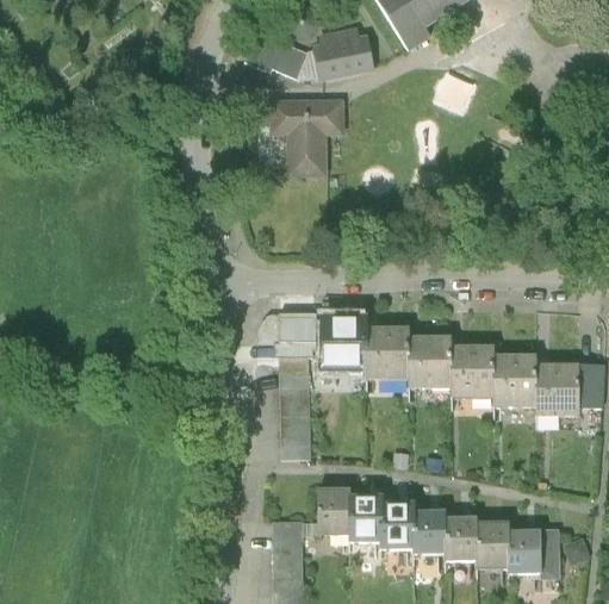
[(421,22),(454,0),(374,0),(405,48),(428,32),(421,22)]
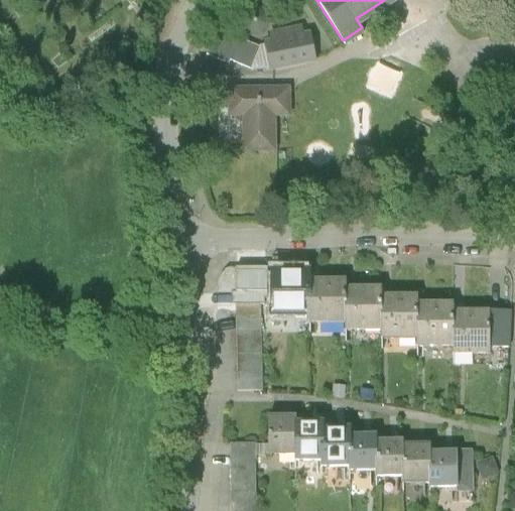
[(242,16),(243,26),(251,31),(262,29),(266,21),(264,12),(257,6),(247,8),(242,16)]
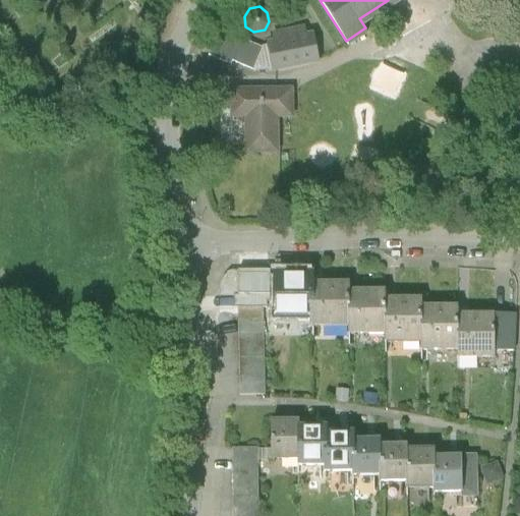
[(269,41),(274,65),(314,57),(309,33),(303,34),(301,26),(275,33),(276,40),(269,41)]
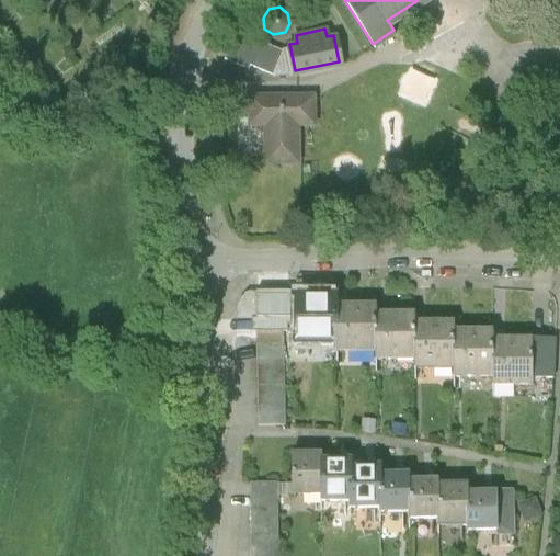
[(236,60),(246,36),(233,32),(224,56),(236,60)]
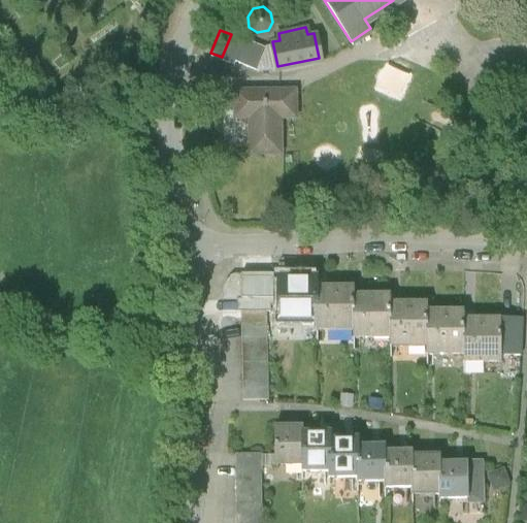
[(234,58),(242,39),(231,34),(222,57),(233,62),(234,58)]
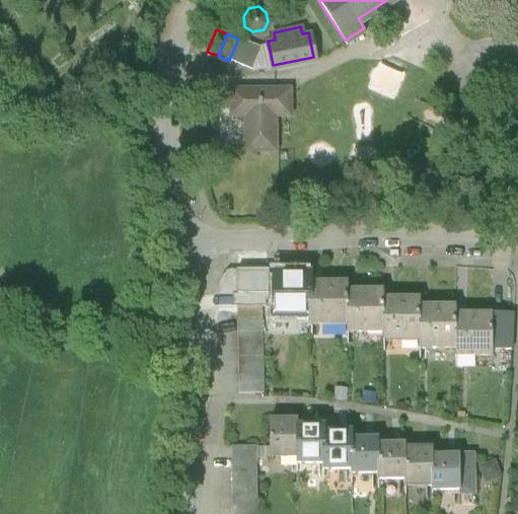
[(241,62),(251,40),(240,34),(238,39),(230,57),(241,62)]
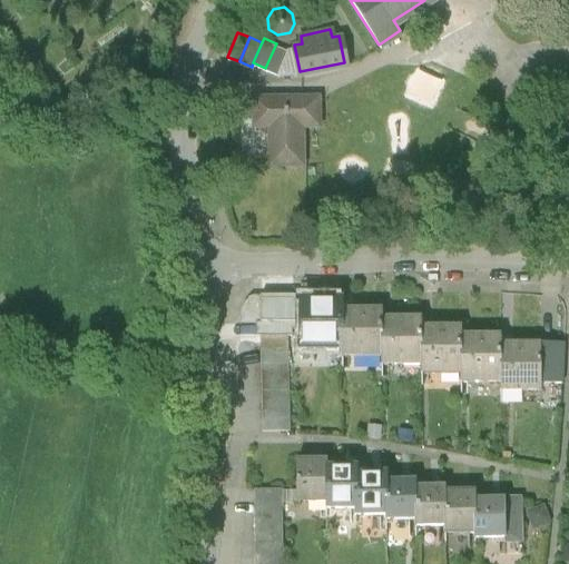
[(277,73),(287,49),(276,43),(265,68),(277,73)]
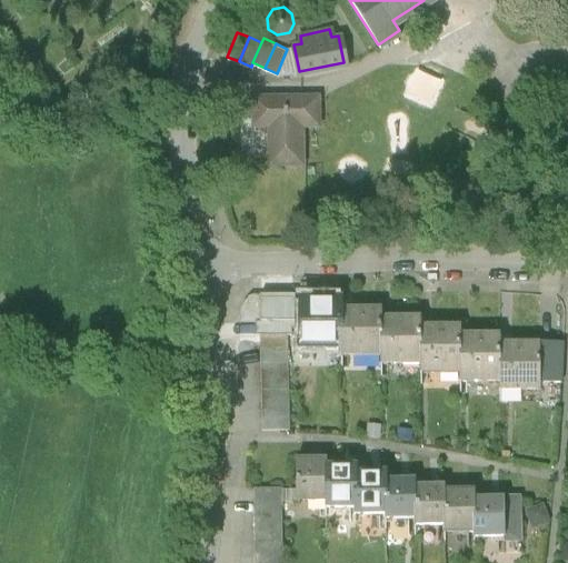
[(299,71),(294,44),(287,49),(277,73),(299,71)]
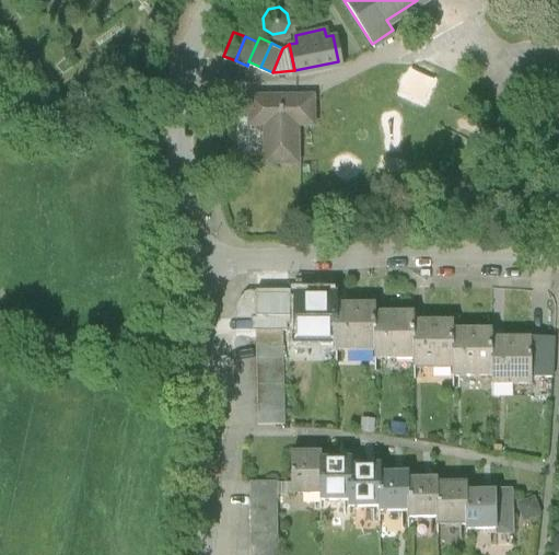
[(428,99),(437,72),(406,62),(397,89),(428,99)]
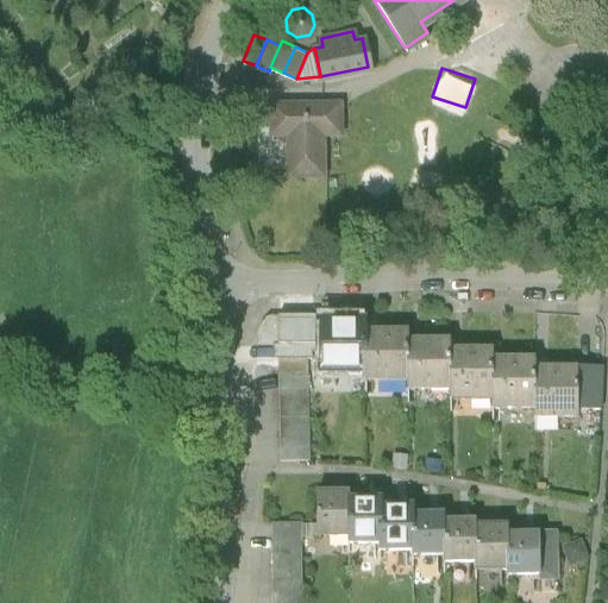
[(324,170),(323,129),(342,129),(340,98),(271,99),(271,105),(271,119),(271,129),(289,129),(289,171),(324,170)]
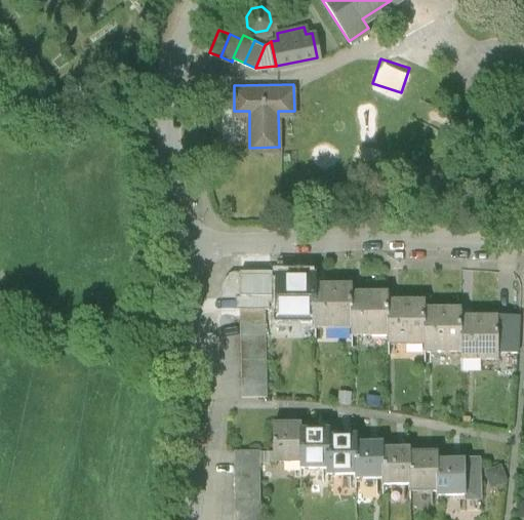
[(234,90),(210,91),(210,103),(234,103),(234,90)]
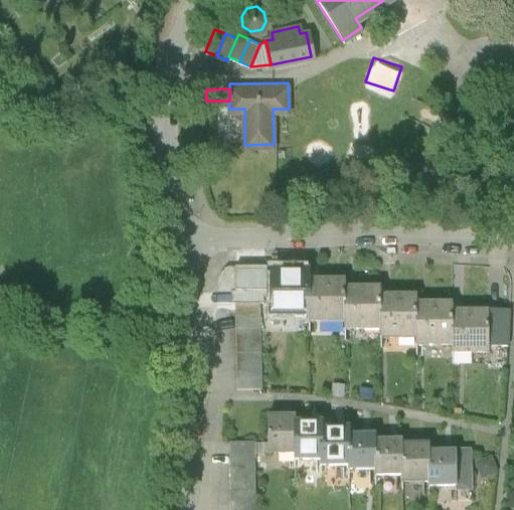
[(272,308),(309,308),(309,275),(309,267),(272,267),(272,308)]
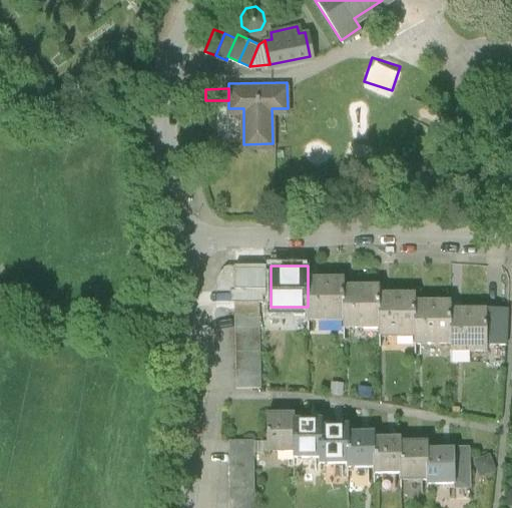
[(308,316),(344,316),(344,282),(344,274),(308,274),(308,307),(308,316)]
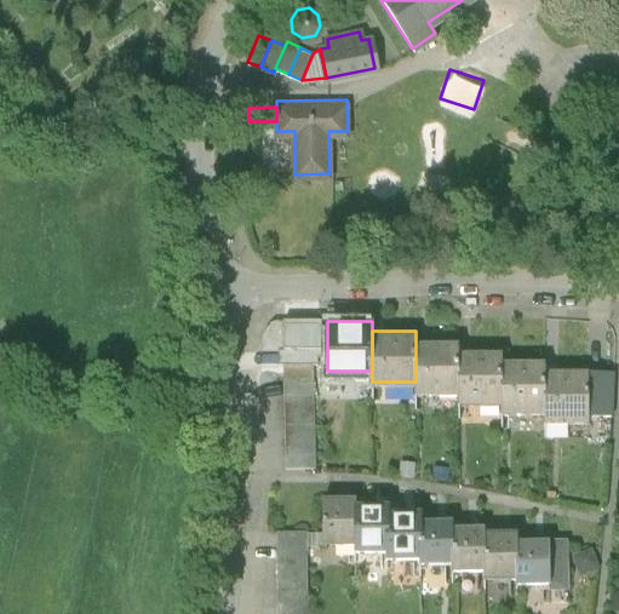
[(416,390),(458,390),(458,351),(458,340),(416,340),(416,382),(416,390)]
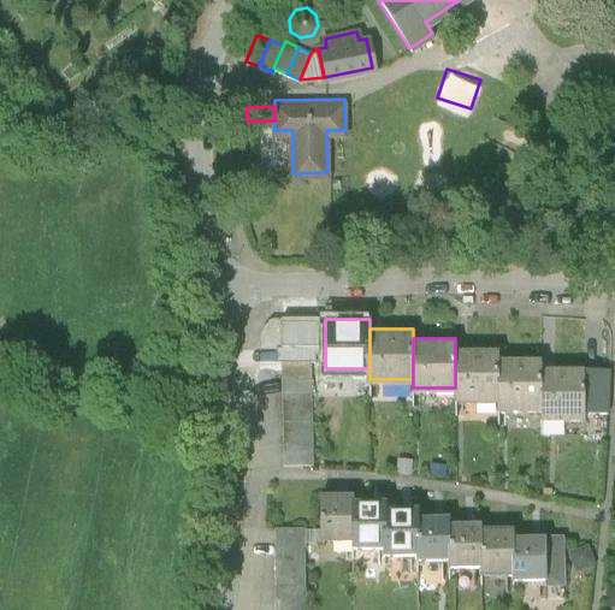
[(455,396),(498,396),(498,357),(498,348),(455,349),(455,388),(455,396)]
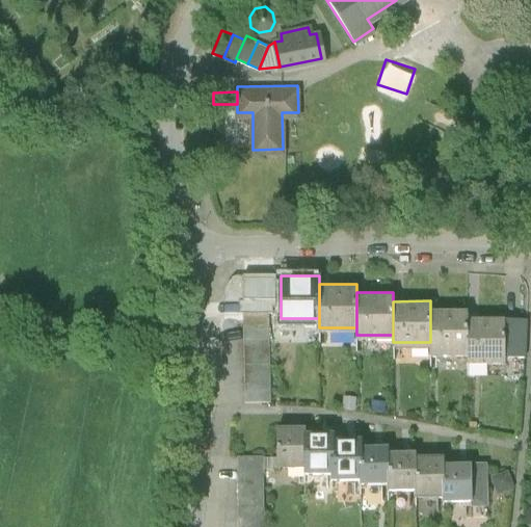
[(430,350),(468,350),(468,318),(468,309),(430,309),(430,342),(430,350)]
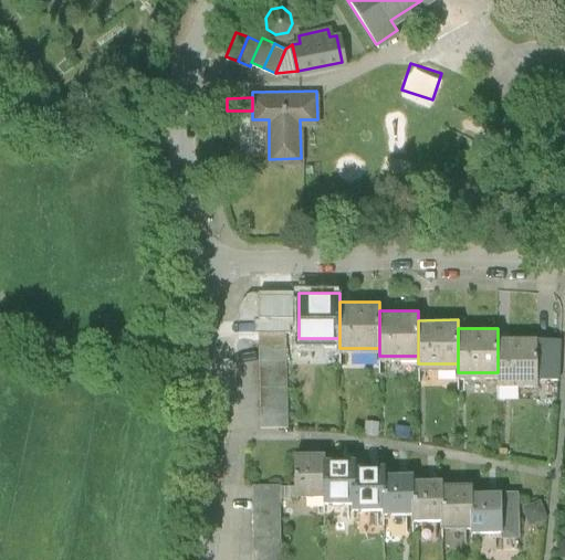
[(285,330),(258,330),(260,424),(288,424),(285,330)]
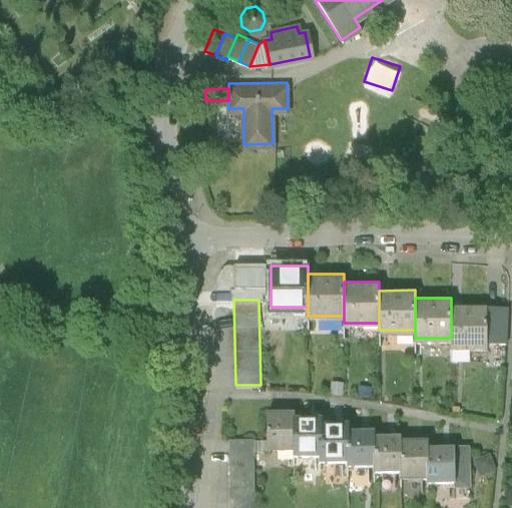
[(487,307),(451,307),(451,338),(451,347),(487,347),(487,307)]
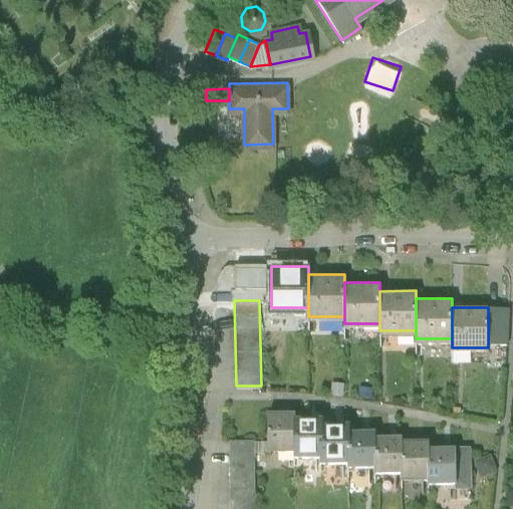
[(266,448),(294,448),(294,416),(294,410),(266,410),(266,438),(266,448)]
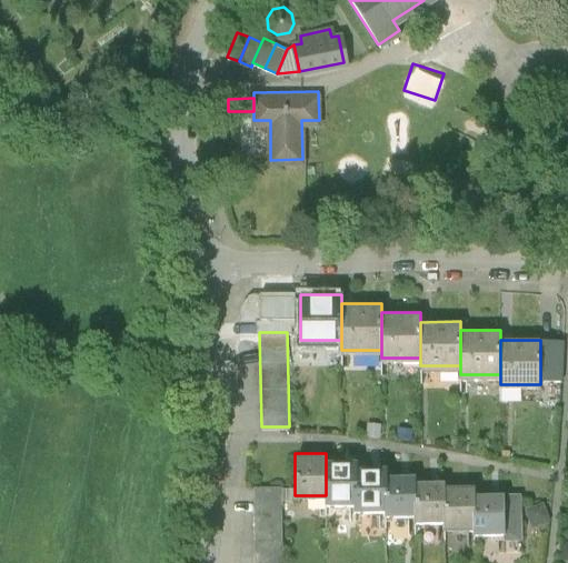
[(326,502),(355,502),(355,466),(355,460),(326,460),(326,495),(326,502)]
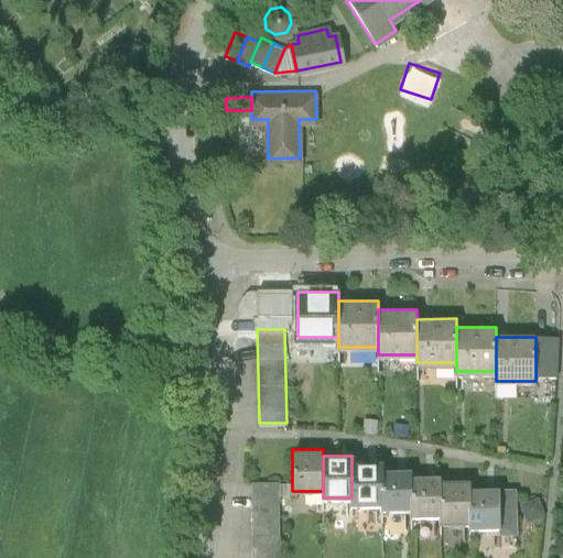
[(353,504),(381,504),(381,470),(381,462),(352,462),(352,498),(353,504)]
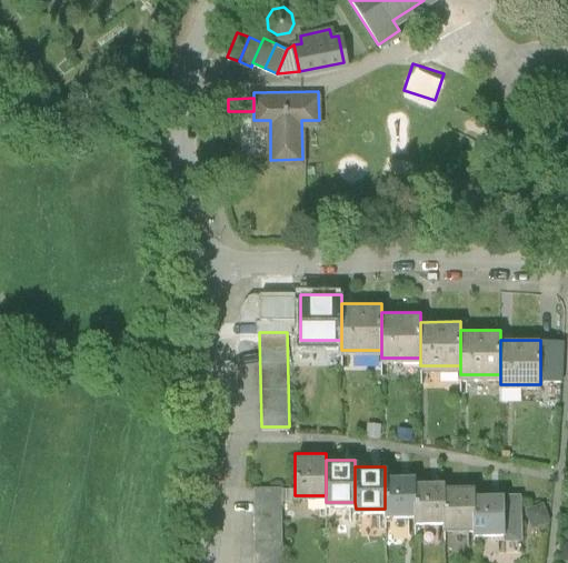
[(385,513),(415,513),(415,481),(415,474),(385,474),(385,509),(385,513)]
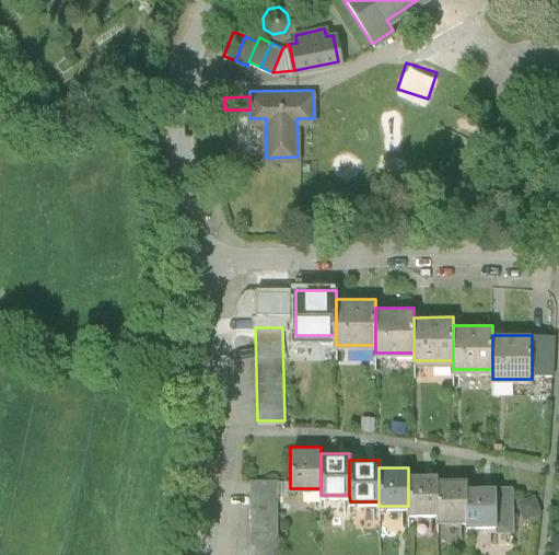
[(408,512),(438,511),(437,478),(437,474),(408,474),(408,506),(408,512)]
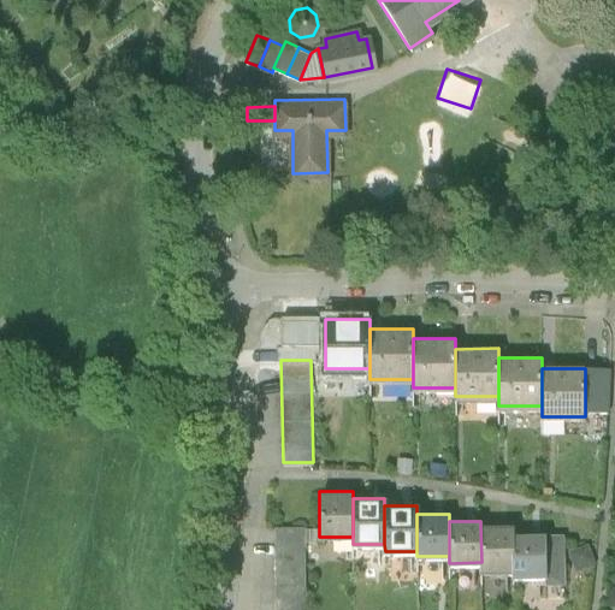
[(276,609),(305,609),(305,539),(305,525),(275,525),(276,609)]
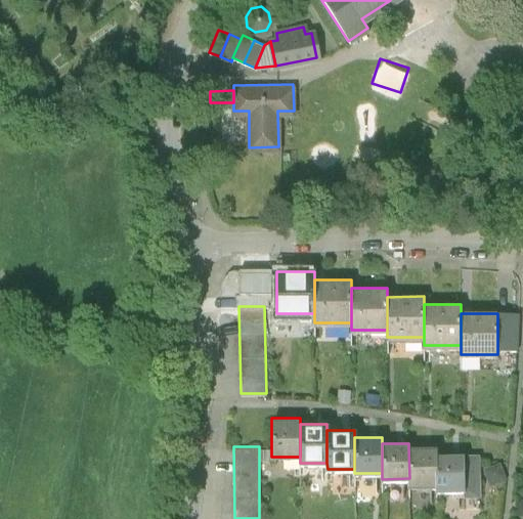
[(271,446),(259,446),(259,459),(271,459),(271,457),(271,446)]
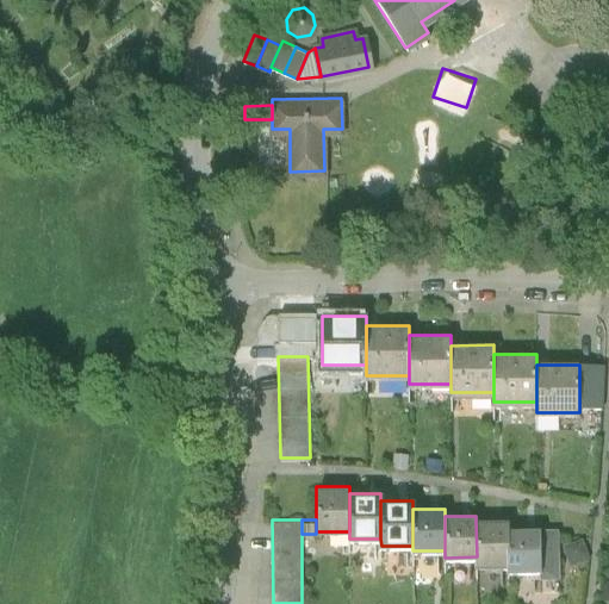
[(477,565),(508,565),(508,529),(508,521),(476,521),(477,556),(477,565)]
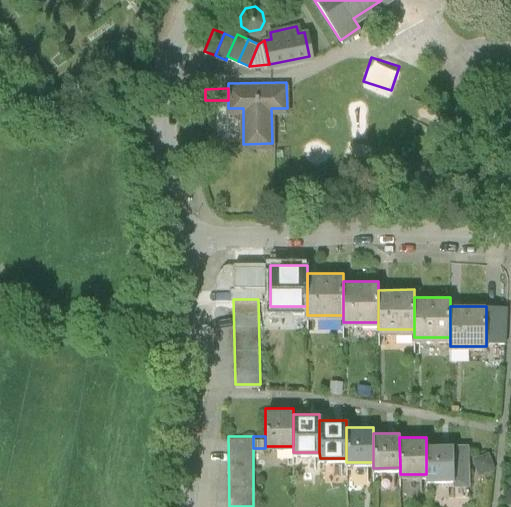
[(452,444),(426,444),(426,474),(426,479),(452,479),(452,444)]
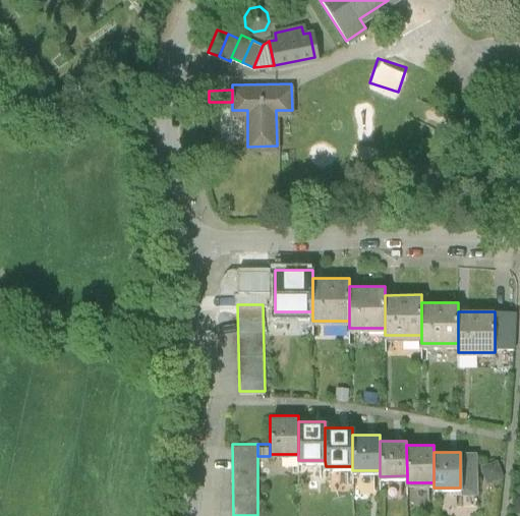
[(476,452),(460,452),(460,488),(460,492),(476,492),(476,452)]
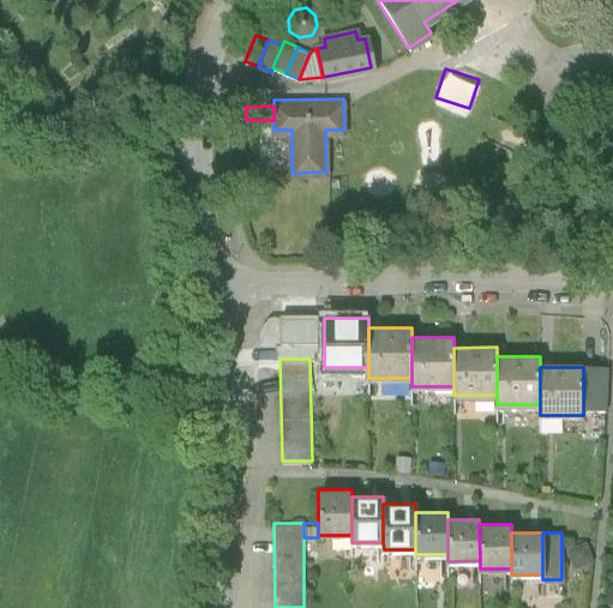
[(586,540),(568,546),(575,565),(593,558),(586,540)]
